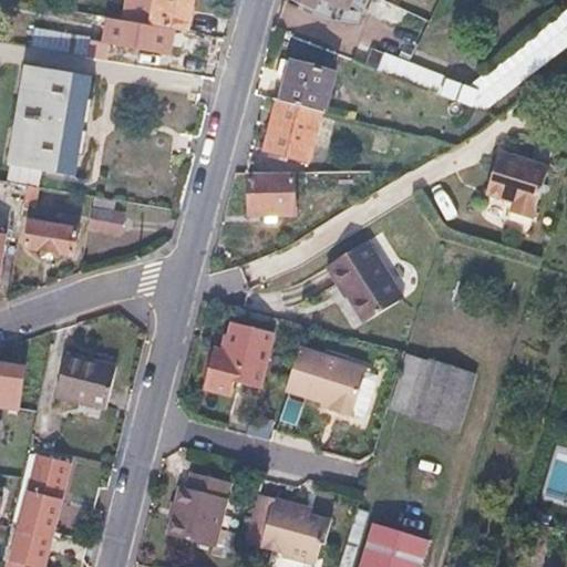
[(187,0),(123,0),(120,20),(148,24),(183,31),(187,8),(187,0)]
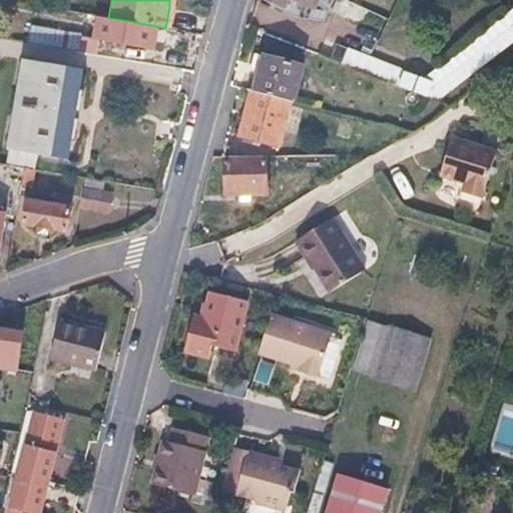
[(320,0),(267,0),(285,8),(288,0),(295,0),(316,9),(320,0)]
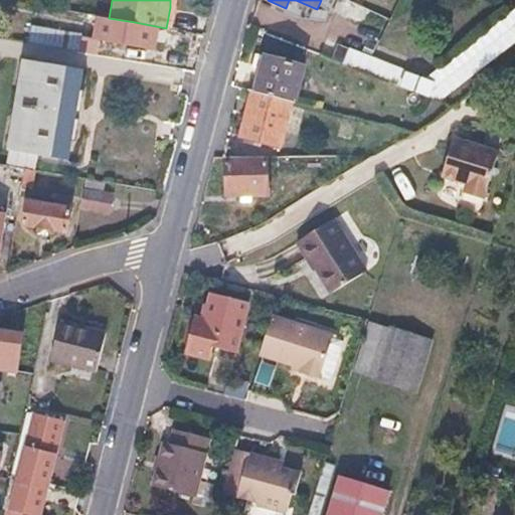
[(357,3),(350,0),(321,0),(317,9),(348,23),(357,3)]
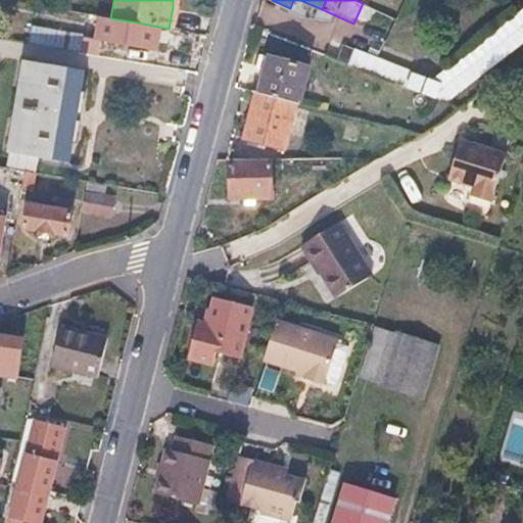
[(110,18),(107,17),(103,39),(133,44),(135,33),(137,22),(110,18)]
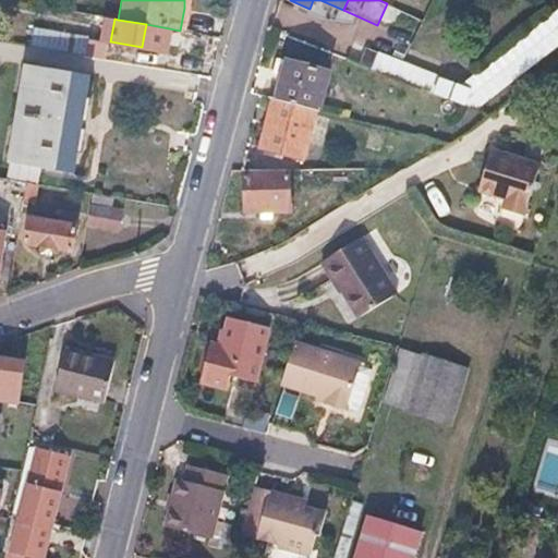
[(92,39),(49,32),(47,49),(58,51),(89,56),(92,39)]
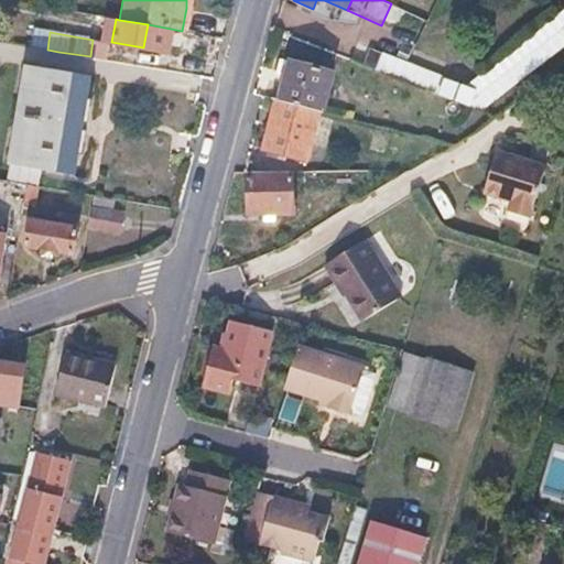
[(383,55),(378,71),(481,110),(498,97),(429,74),(383,55)]
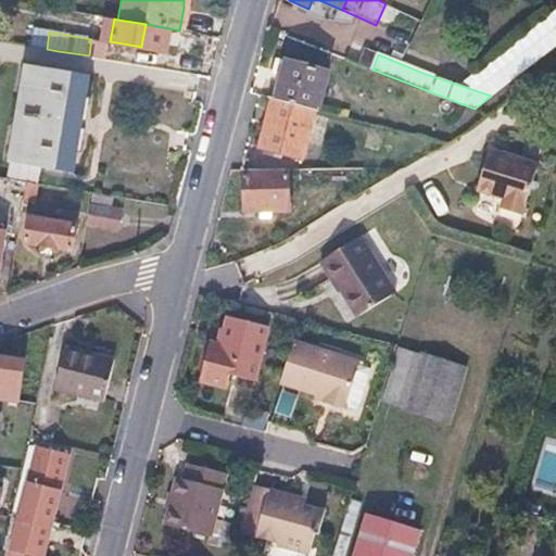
[(331,73),(288,60),(283,76),(277,100),(319,112),(320,112),(331,73)]
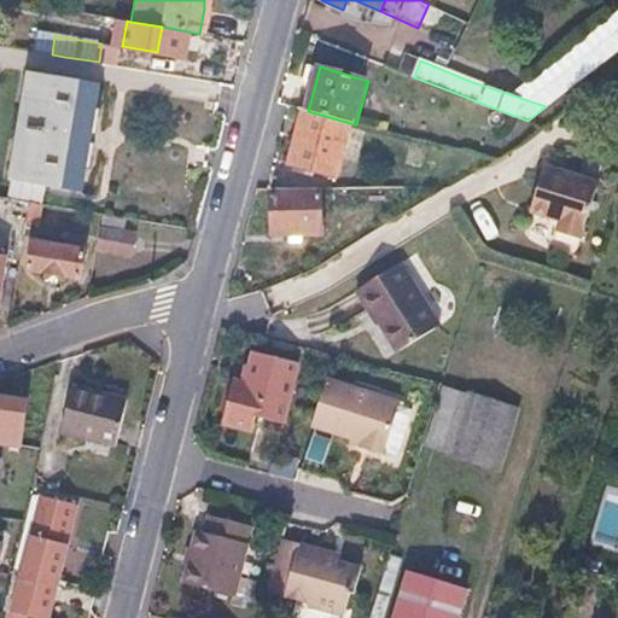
[(91,87),(25,76),(4,198),(5,198),(27,202),(39,203),(42,182),(74,187),(91,87)]
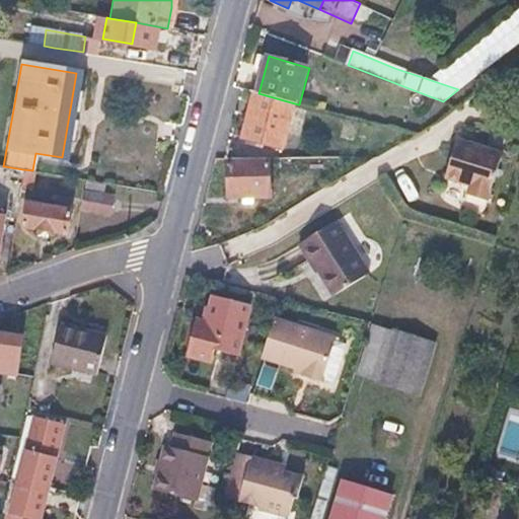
[(298,104),(258,93),(253,112),(245,138),(286,149),(298,104)]
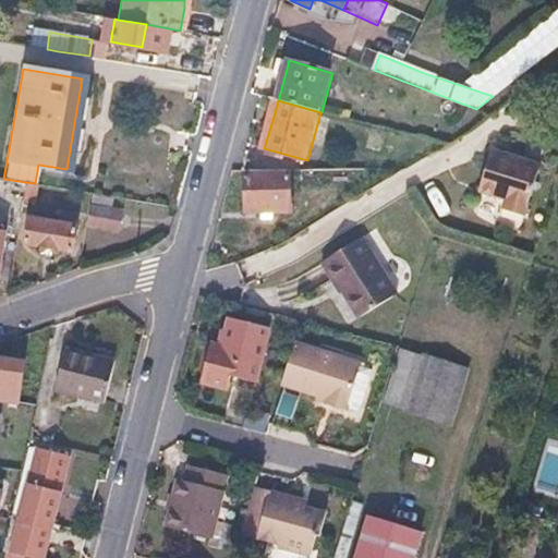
[(537,165),(490,148),(482,174),(477,190),(505,198),(501,208),(523,215),(537,165)]
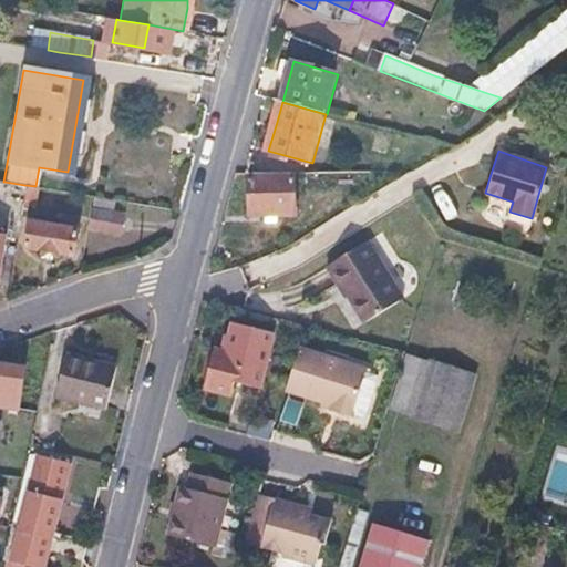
[(294,172),(249,173),(249,198),(249,214),(294,214),(294,172)]
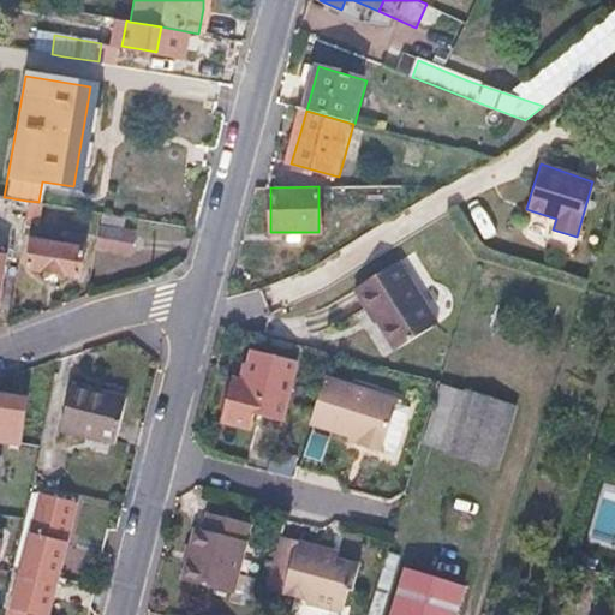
[(39,202),(27,201),(23,222),(36,225),(40,203),(39,202)]
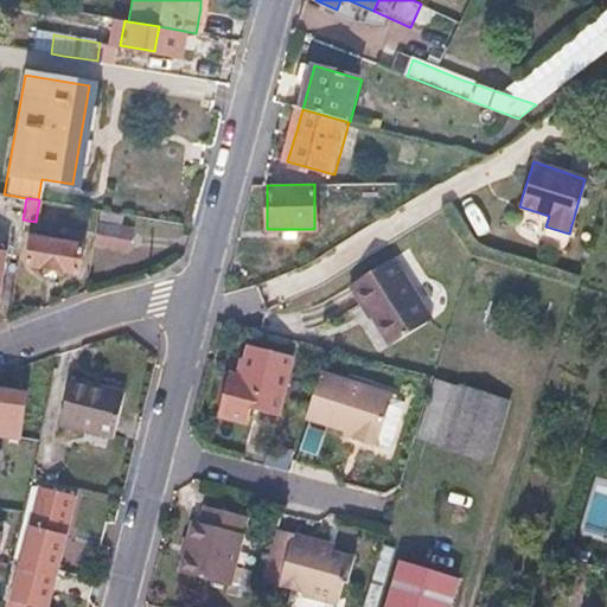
[(123,241),(91,236),(89,254),(120,259),(123,241)]
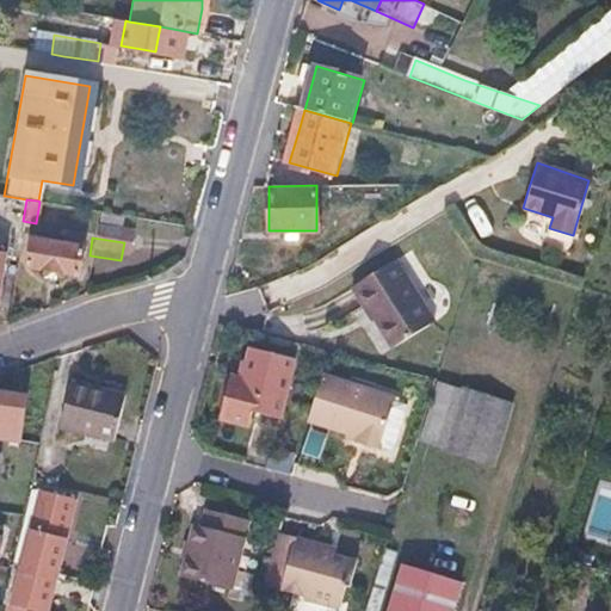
[(62,245),(29,240),(24,267),(76,276),(81,247),(72,246),(72,241),(63,240),(62,245)]
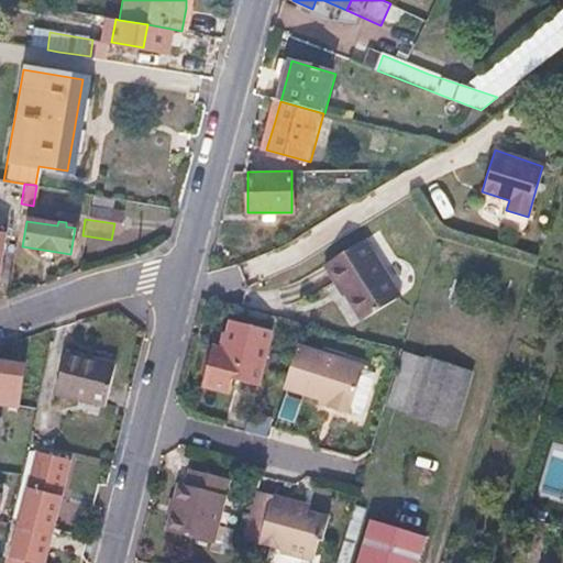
[(367,238),(328,263),(339,280),(343,277),(349,285),(354,293),(351,294),(367,317),(405,293),(367,238)]
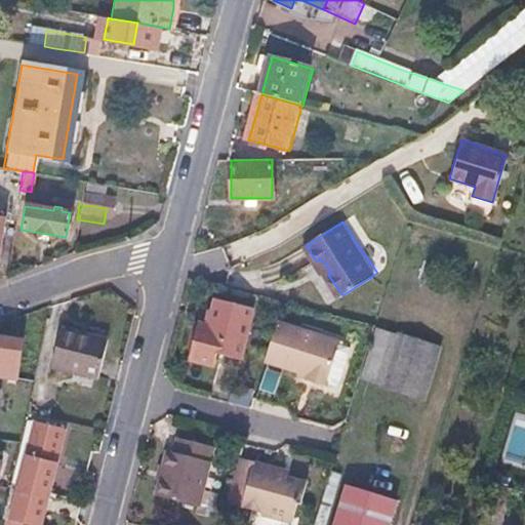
[(207,325),(197,322),(189,358),(212,364),(215,354),(238,360),(251,308),(215,297),(207,325)]
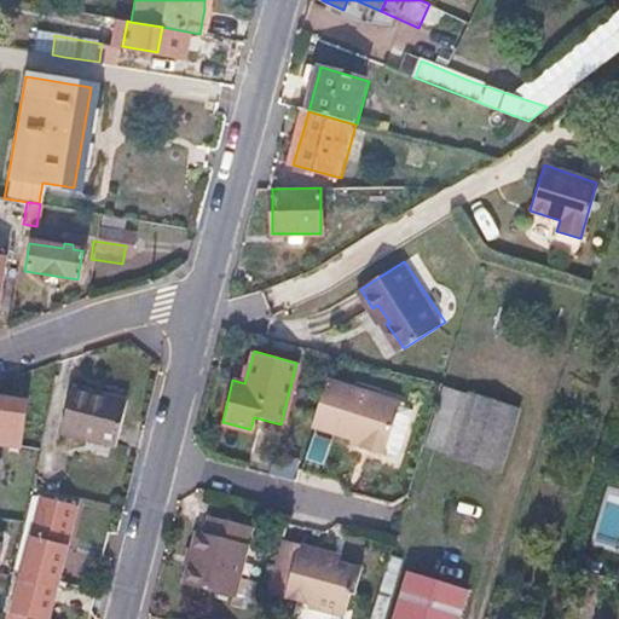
[(399,401),(327,380),(312,427),(364,444),(362,451),(382,457),(399,401)]
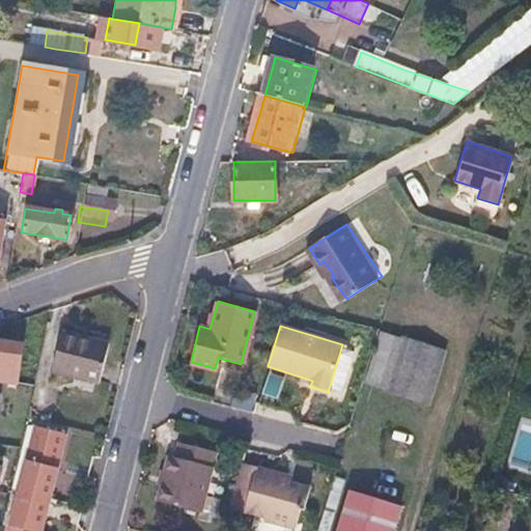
[(113,341),(64,330),(53,370),(102,383),(113,341)]
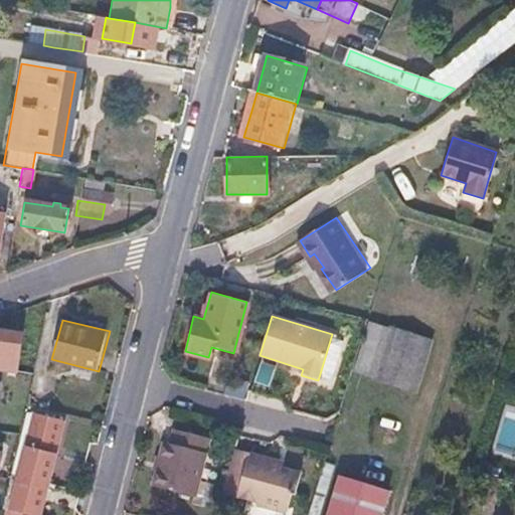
[(430,342),(367,323),(352,370),(414,390),(430,342)]
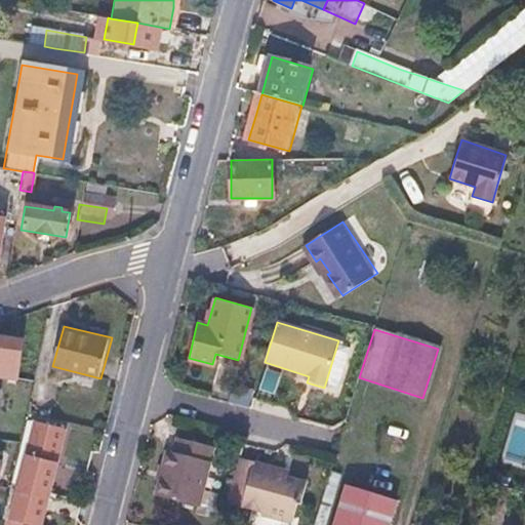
[(19,340),(0,337),(0,374),(1,375),(14,376),(19,340)]
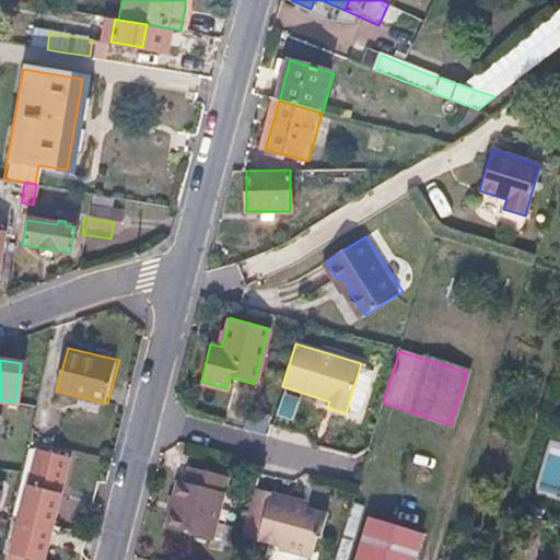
[(15,401),(1,400),(1,409),(14,410),(15,401)]
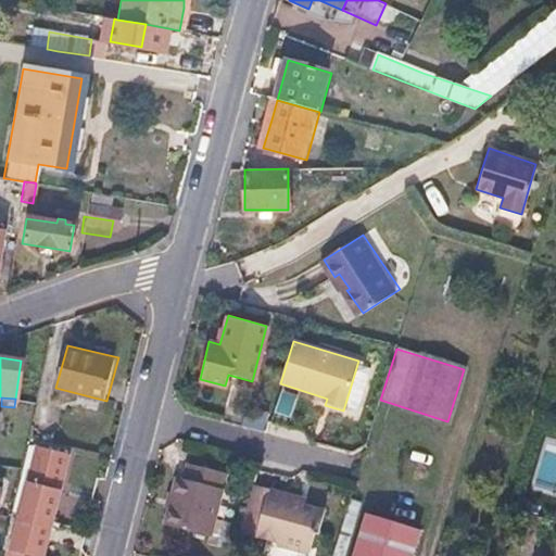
[(28,480),(58,487),(67,452),(29,443),(20,478),(28,480)]
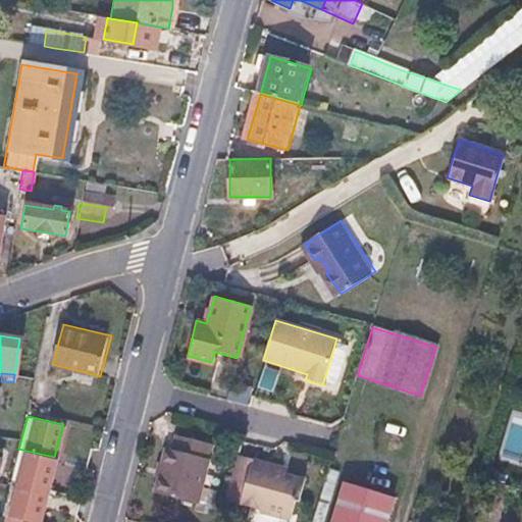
[(171,450),(164,448),(153,491),(195,504),(211,442),(176,433),(171,450)]
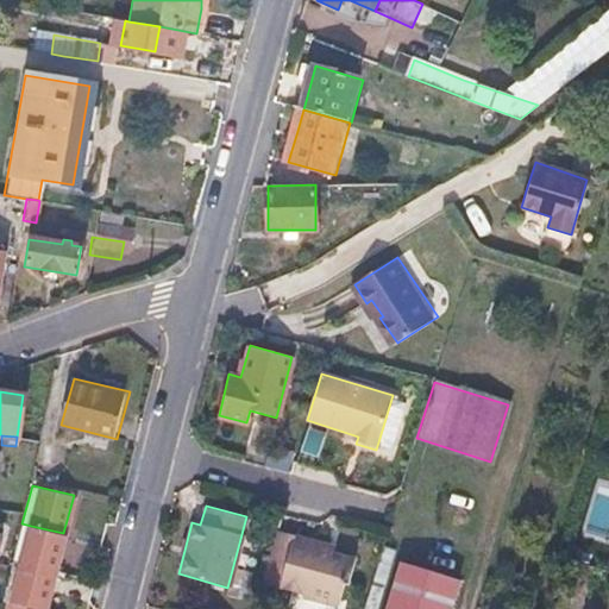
[(63,533),(31,526),(20,566),(54,573),(63,533)]
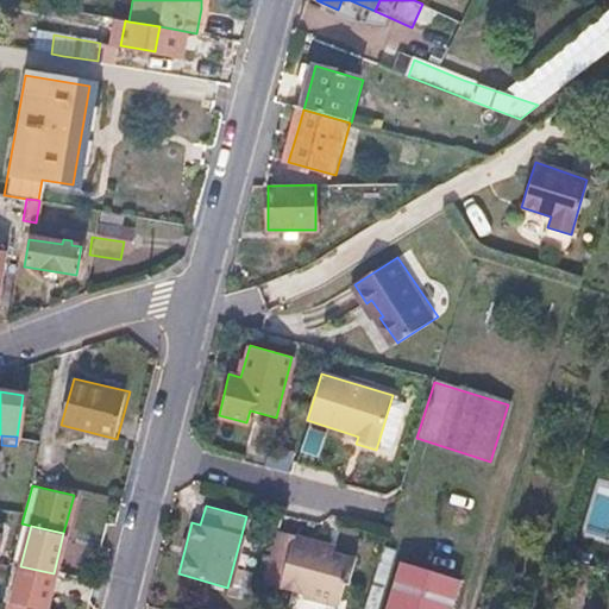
[(334,545),(277,529),(262,578),(300,590),(297,598),(331,608),(332,608),(339,588),(344,589),(351,563),(331,557),(334,545)]
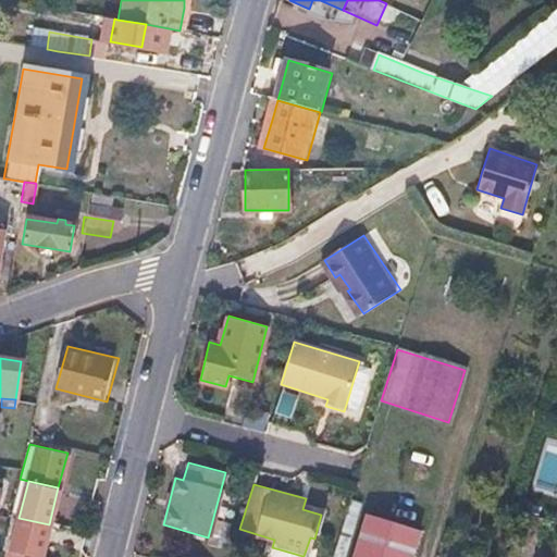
[(412,556),(421,531),(369,516),(356,556),(412,556)]
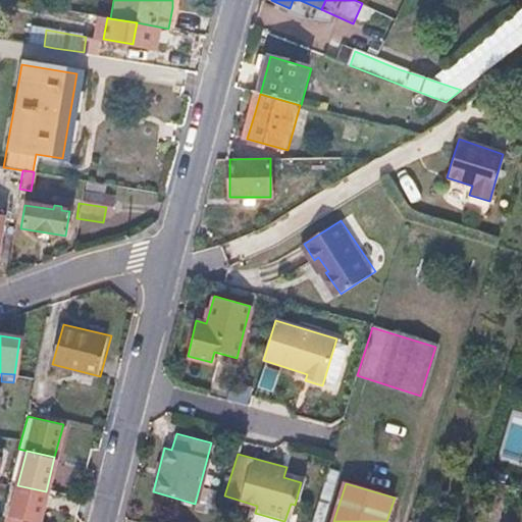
[(37,521),(46,491),(17,485),(9,515),(35,521),(37,521)]
